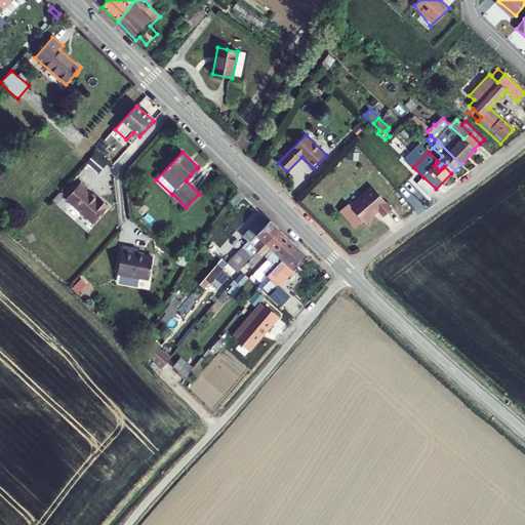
[(94,154),(86,163),(97,173),(106,164),(94,154)]
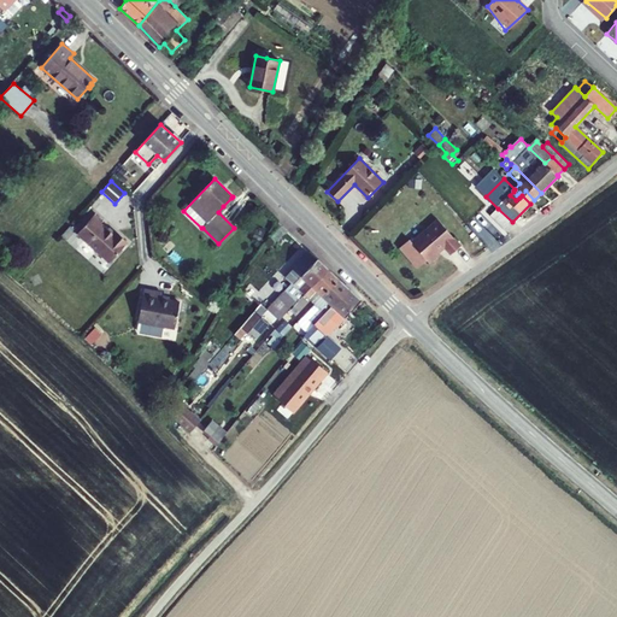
[(534,200),(526,191),(522,195),(530,204),(534,200)]
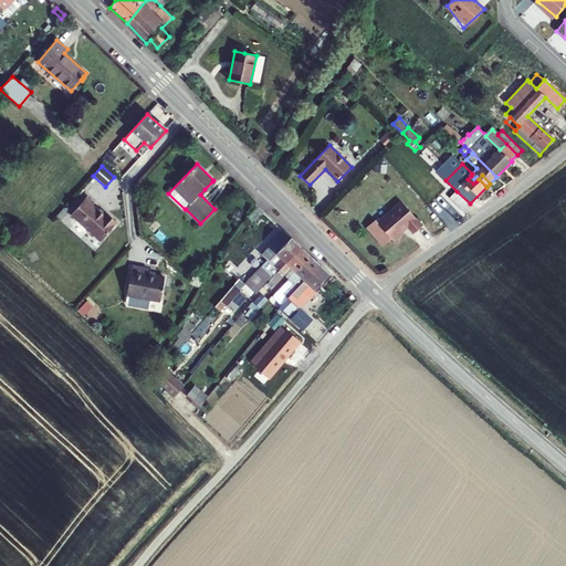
[(212,181),(205,189),(207,191),(215,184),(212,181)]
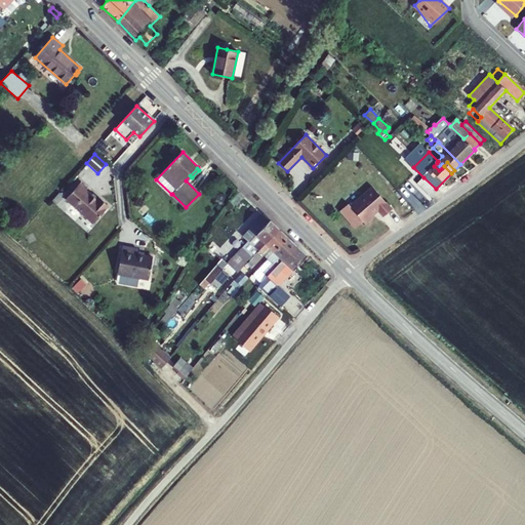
[(436,189),(423,177),(417,183),(430,195),(436,189)]
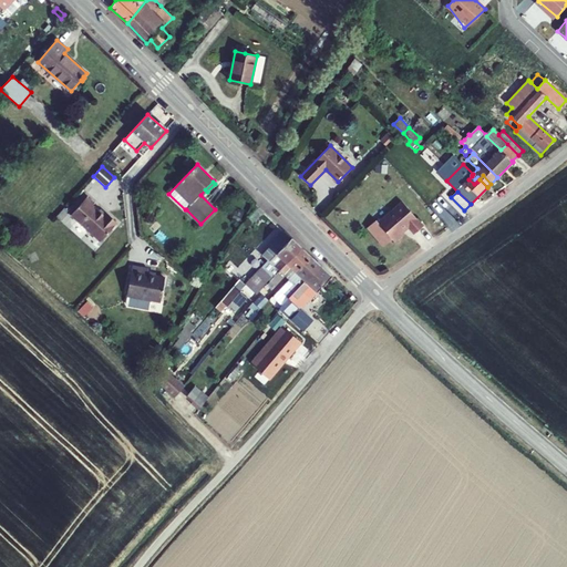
[(105,216),(93,205),(95,204),(88,197),(71,216),(101,241),(117,223),(107,214),(105,216)]
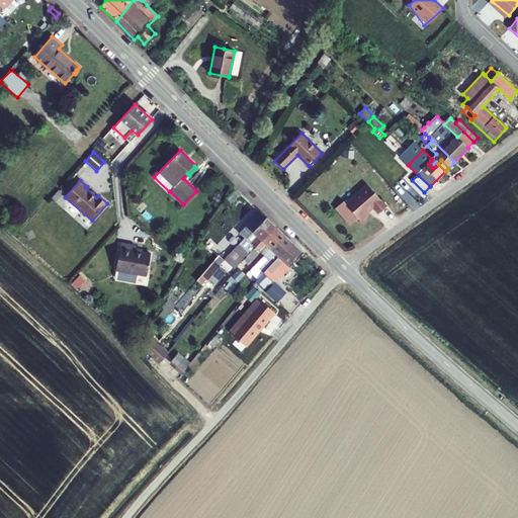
[(367,184),(345,203),(360,221),(369,212),(368,211),(373,207),(378,213),(386,206),(367,184)]
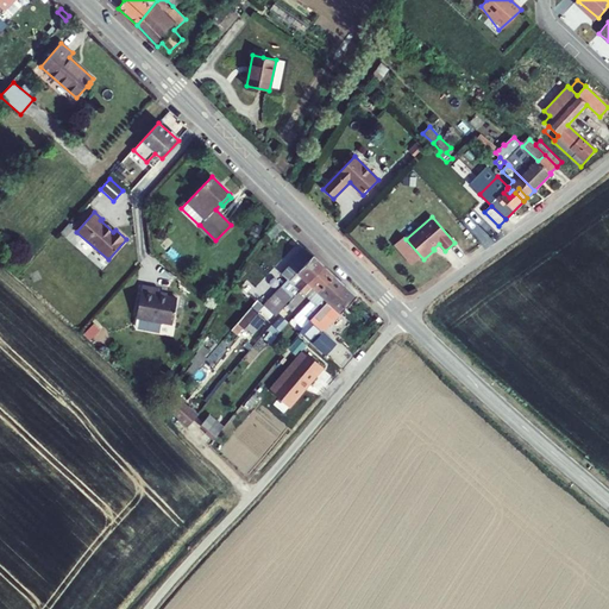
[(61,233),(67,238),(75,228),(69,223),(61,233)]
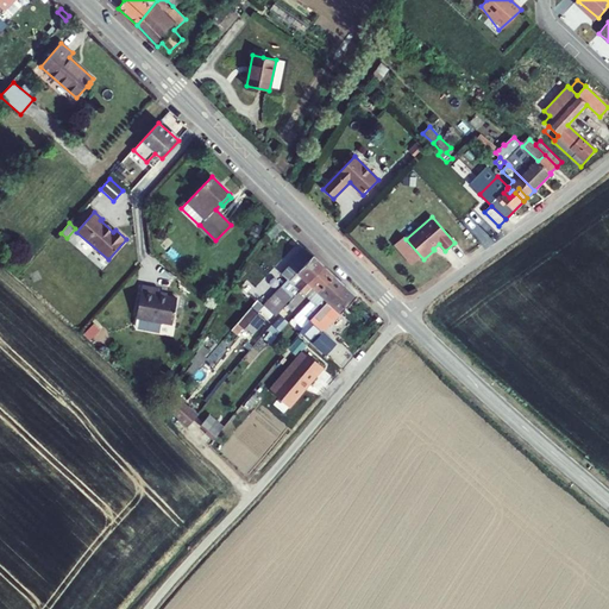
[(272,242),(283,230),(277,224),(267,236),(272,242)]
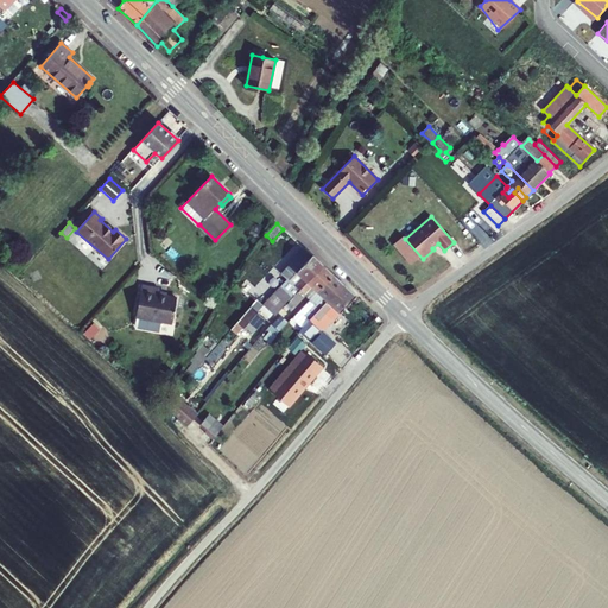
[(285,305),(324,265),(305,247),(280,273),(287,280),(263,305),(274,316),(285,305)]
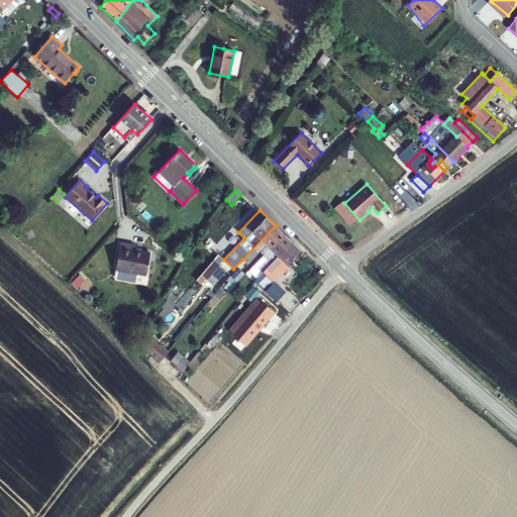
[(261,249),(266,253),(284,233),(276,225),(242,260),(247,264),(259,251),(261,249)]
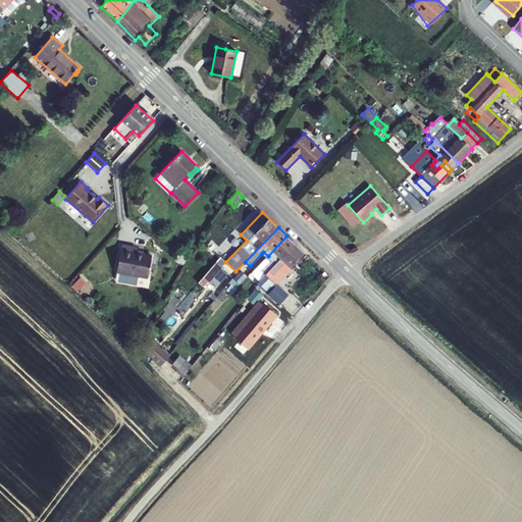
[(254,271),(263,279),(296,244),(286,236),(268,256),(266,258),(254,271)]
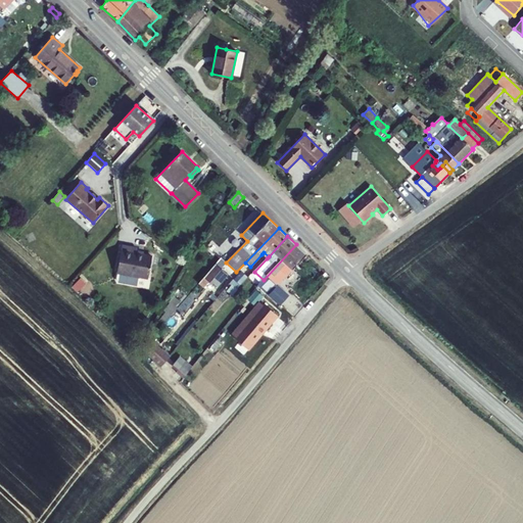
[(281,280),(305,253),(296,244),(264,280),(262,282),(258,285),(280,304),(288,295),(277,285),(281,280)]
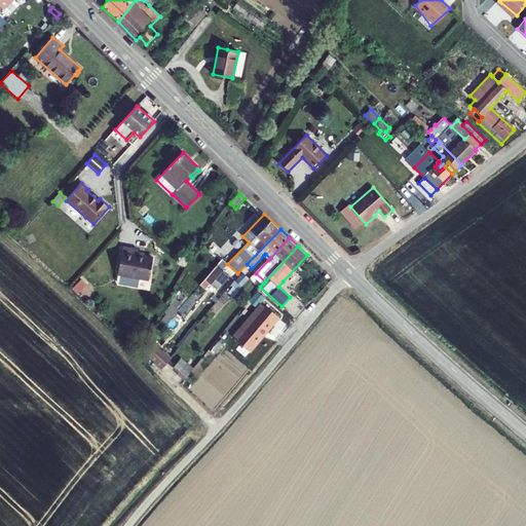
[(117,280),(118,284),(138,287),(140,277),(149,279),(153,258),(145,256),(137,255),(138,252),(138,250),(122,247),(118,273),(117,280)]
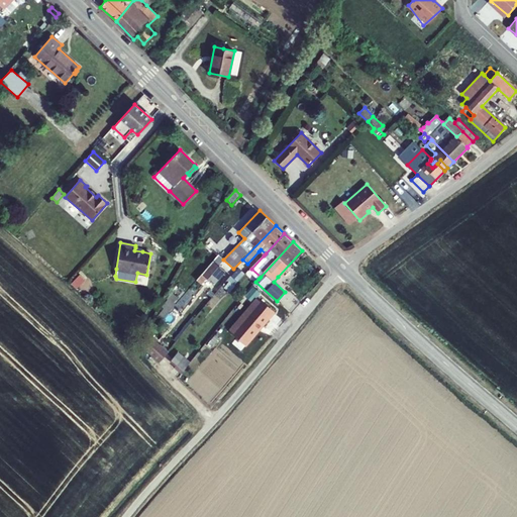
[(213,262),(196,281),(200,284),(205,278),(213,285),(224,272),(213,262)]
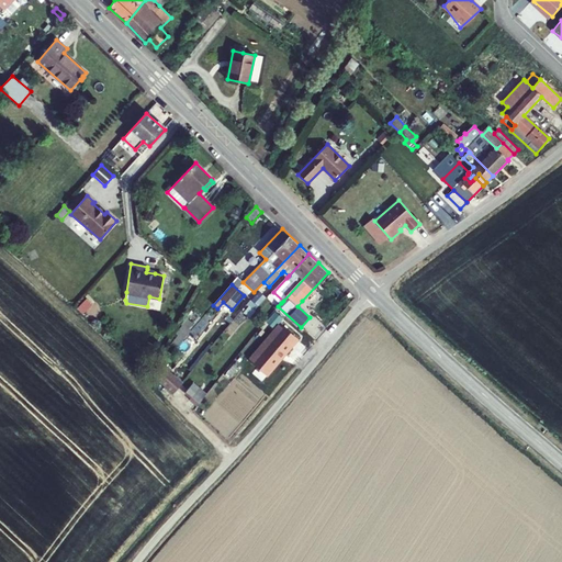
[(283,301),(273,292),(270,294),(281,303),(283,301)]
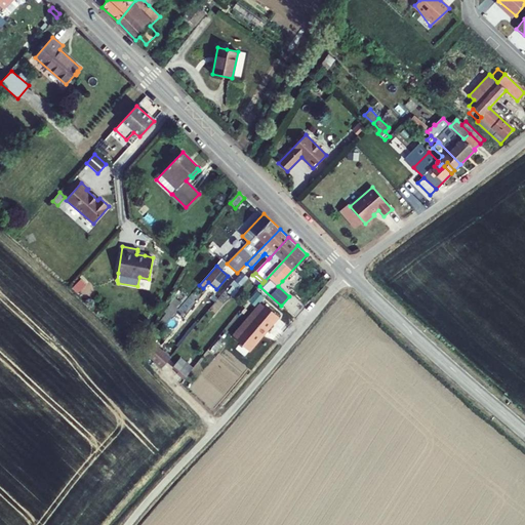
[(74,287),(79,291),(86,283),(81,278),(74,287)]
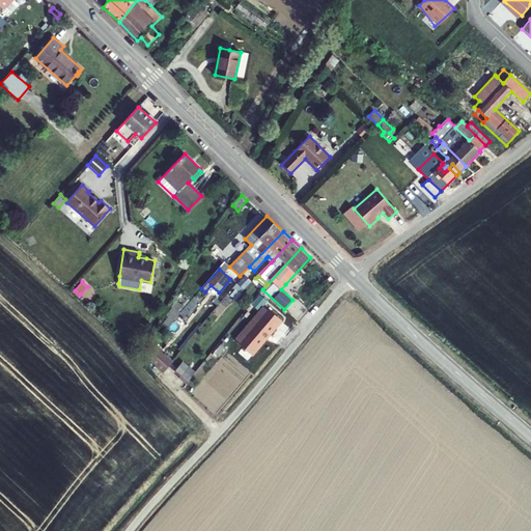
[(297,296),(285,284),(281,289),(292,300),(297,296)]
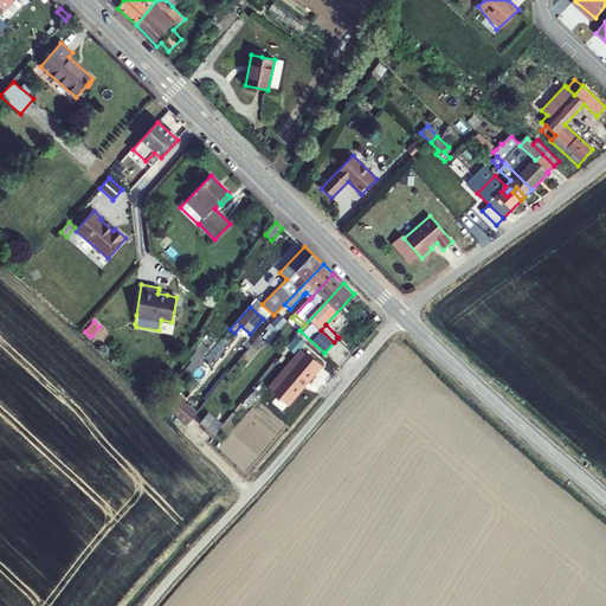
[(197,348),(198,349),(204,354),(208,349),(201,342),(197,348)]
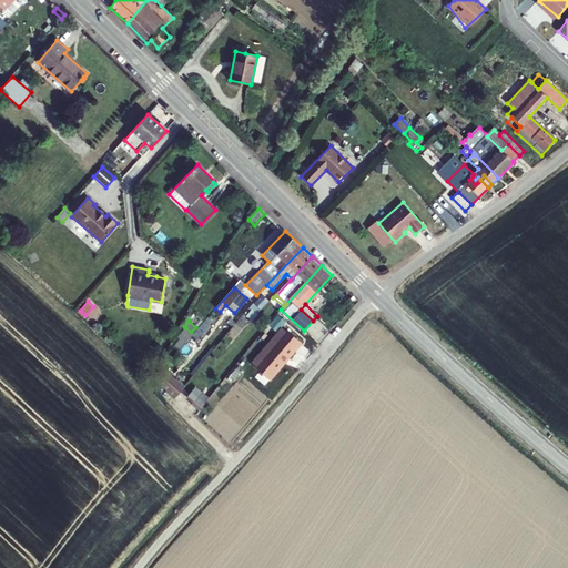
[(191,337),(193,334),(191,332),(185,327),(178,337),(180,340),(172,347),(178,353),(186,343),(191,337)]
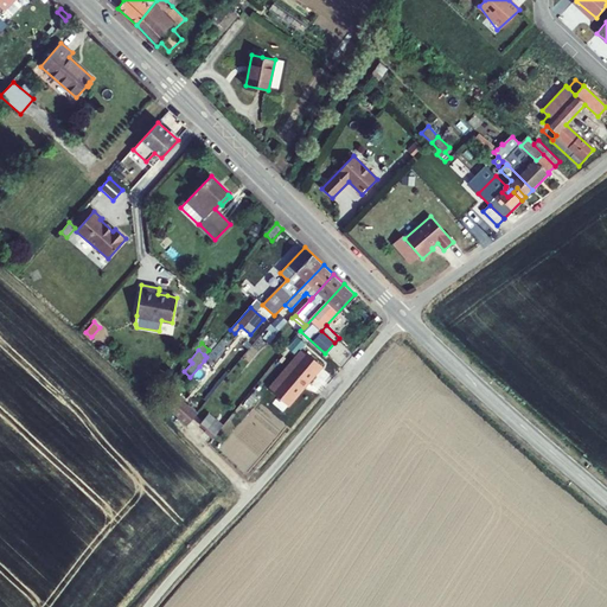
[(273,390),(272,391),(288,406),(323,365),(305,351),(298,359),(295,358),(270,388),(273,390)]
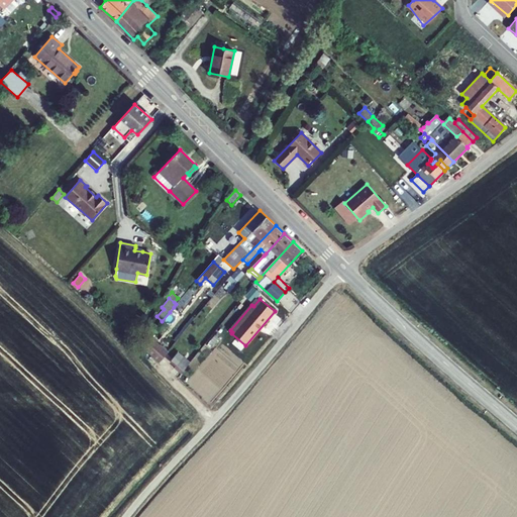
[(174,307),(170,312),(174,316),(178,311),(174,307)]
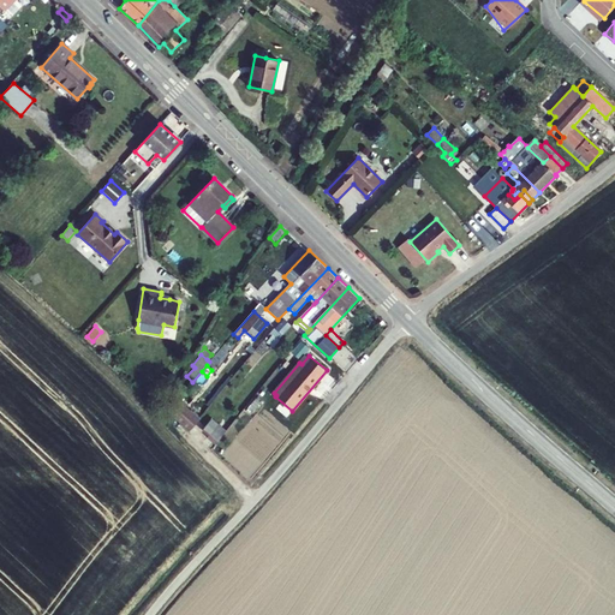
[(177,400),(177,399),(171,412),(189,431),(199,418),(181,404),(177,400)]
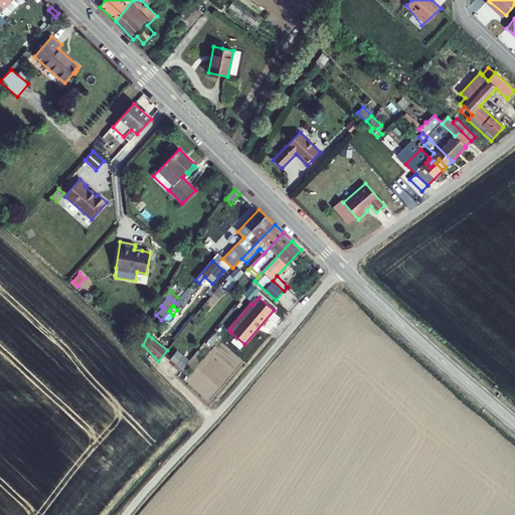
[(180,372),(189,361),(177,351),(169,360),(175,365),(173,366),(180,372)]
